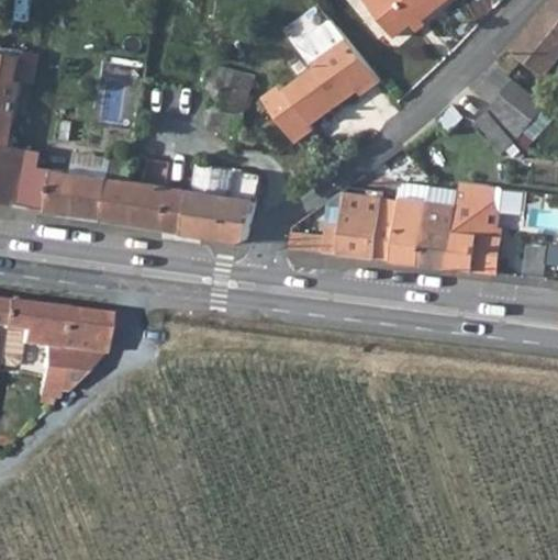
[(360,0),(391,37),(408,24),(416,17),(419,21),(444,0),(360,0)]
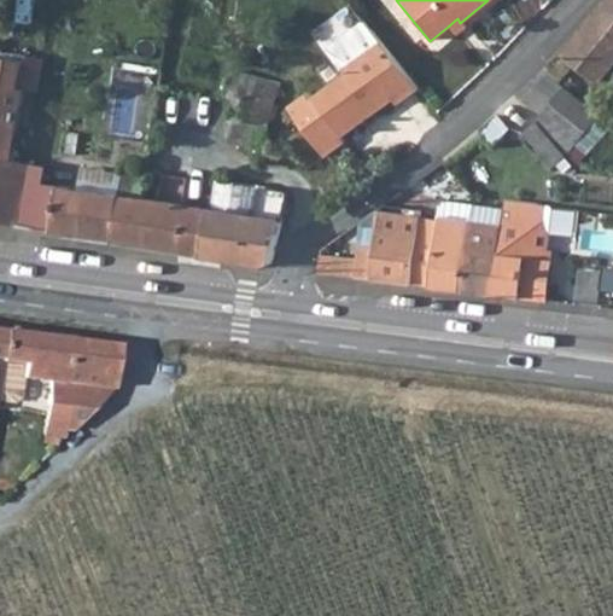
[(593,85),(612,59),(612,0),(605,0),(559,56),(571,67),(593,85)]
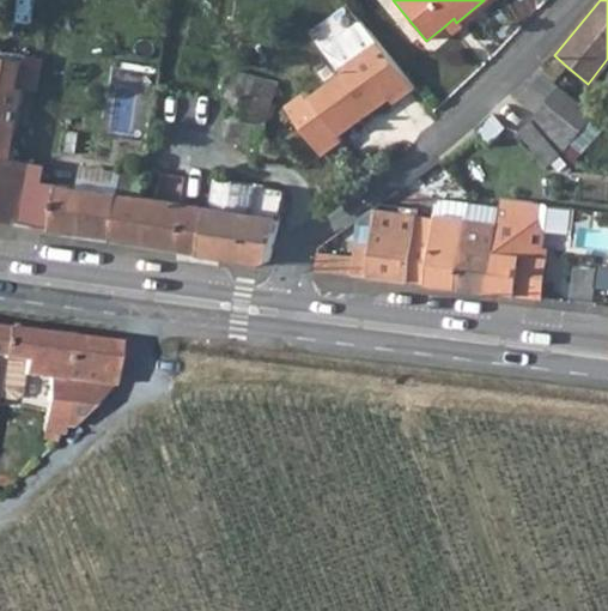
[(451,36),(461,28),(456,23),(454,18),(444,26),(451,36)]
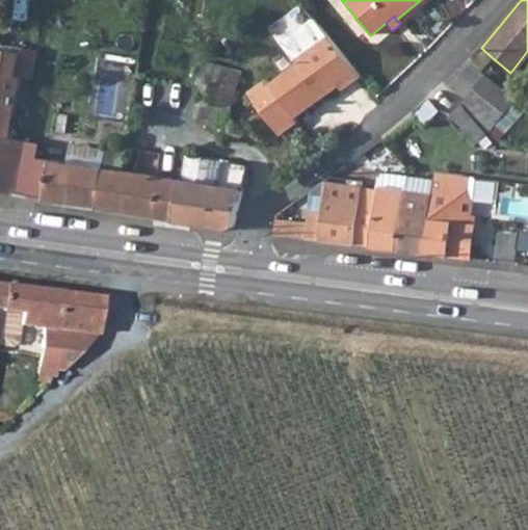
[(283,47),(292,60),(324,37),(311,21),(284,41),(283,47)]
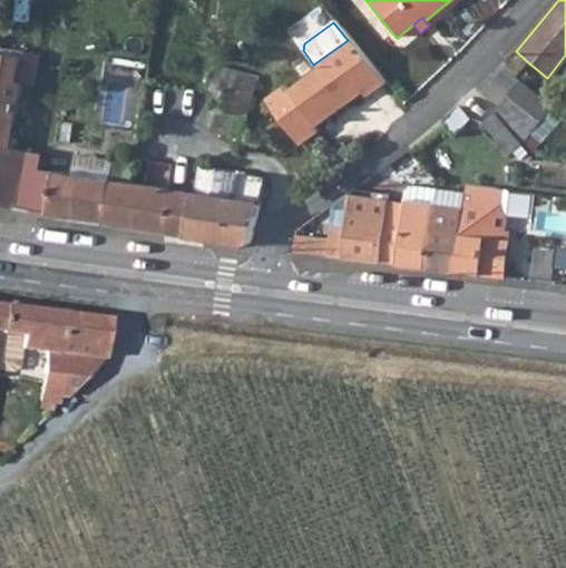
[(348,40),(313,65),(316,69),(288,90),(284,87),(265,100),(298,146),(316,131),(313,127),(361,94),(363,97),(383,84),(348,40)]
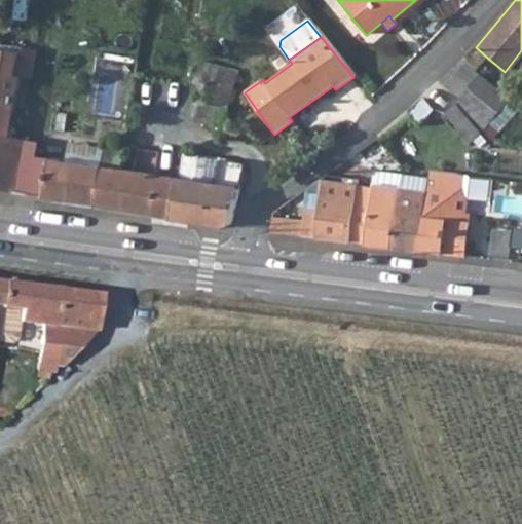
[(17,52),(0,49),(0,102),(13,105),(17,77),(13,76),(17,52)]
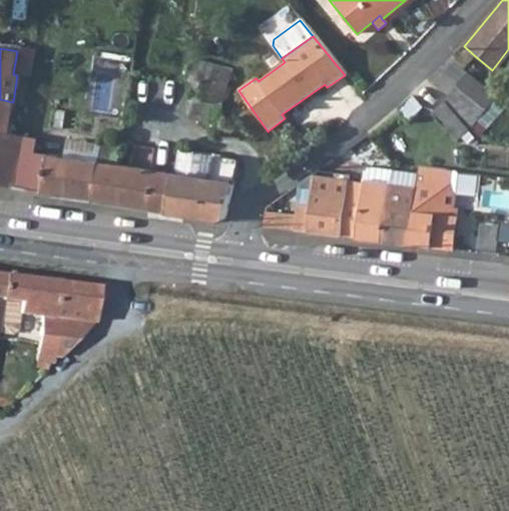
[(23,76),(27,53),(17,51),(13,74),(17,75),(23,76)]
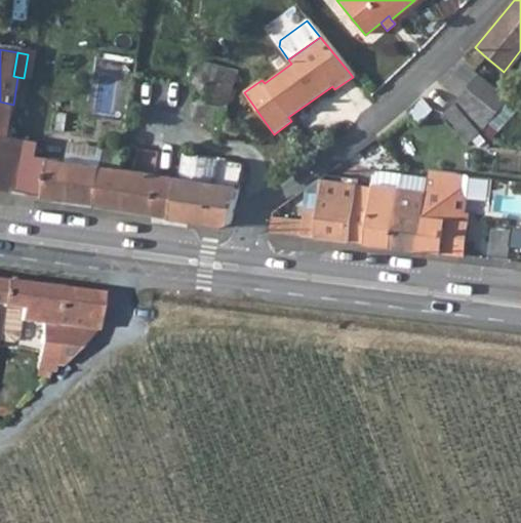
[(196,85),(230,94),(236,73),(194,62),(189,83),(196,85)]
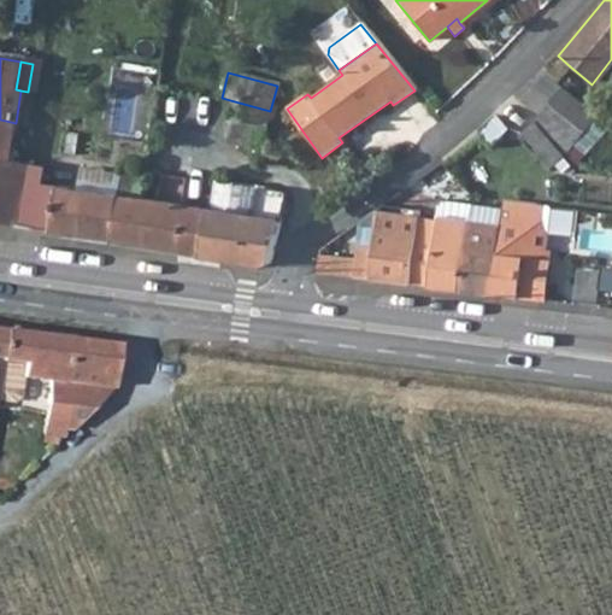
[(563,156),(594,117),(559,88),(533,121),(563,156)]
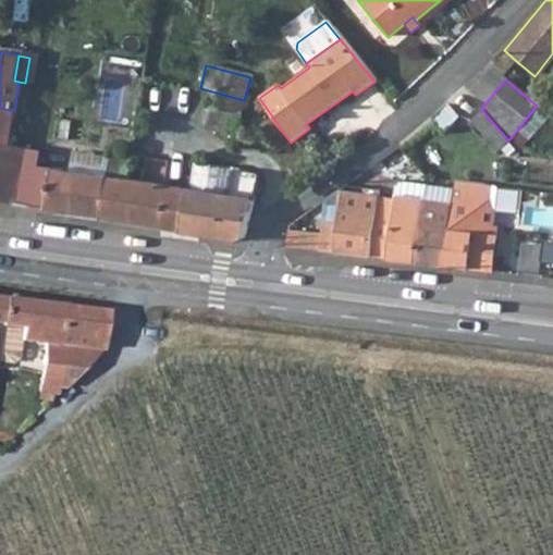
[(208,90),(203,128),(237,135),(244,100),(208,90)]
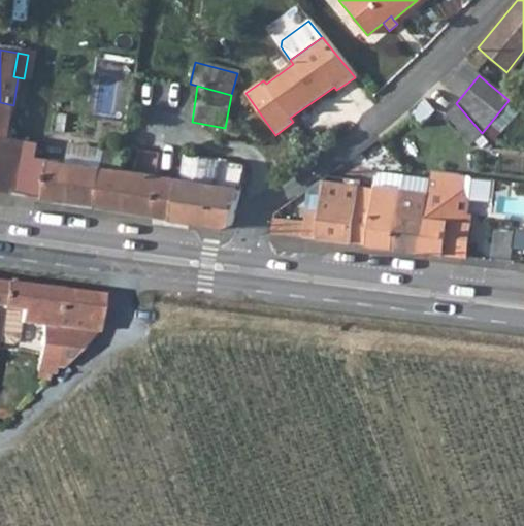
[(420,123),(434,110),(423,98),(408,110),(420,123)]
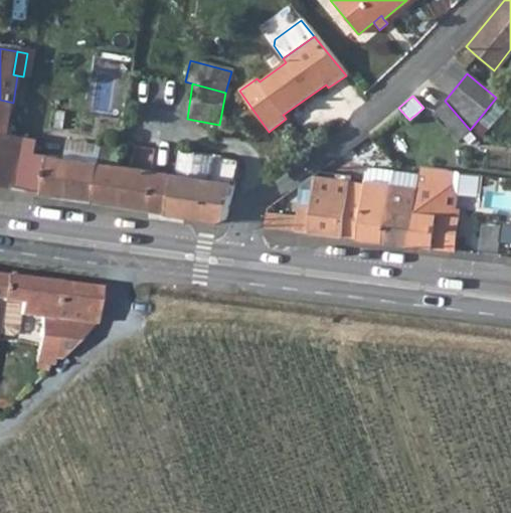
[(496,98),(470,130),(476,137),(482,131),(479,129),(501,102),(496,98)]
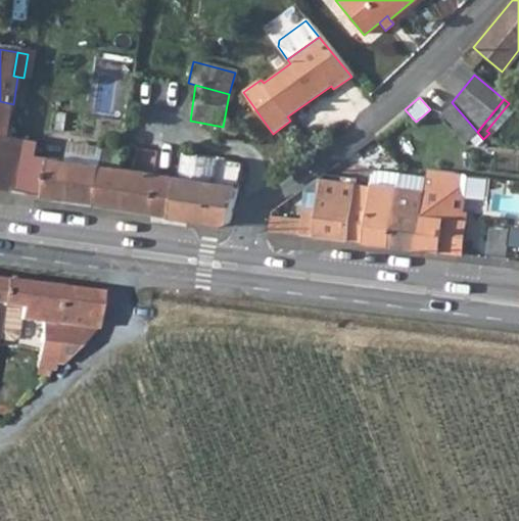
[(0,190),(95,205),(101,166),(99,166),(35,155),(37,143),(8,137),(13,104),(0,101),(0,190)]
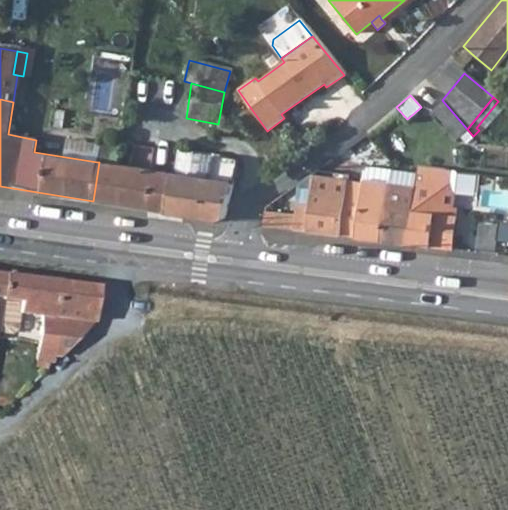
[(459,137),(467,129),(442,100),(430,112),(454,141),(459,137)]
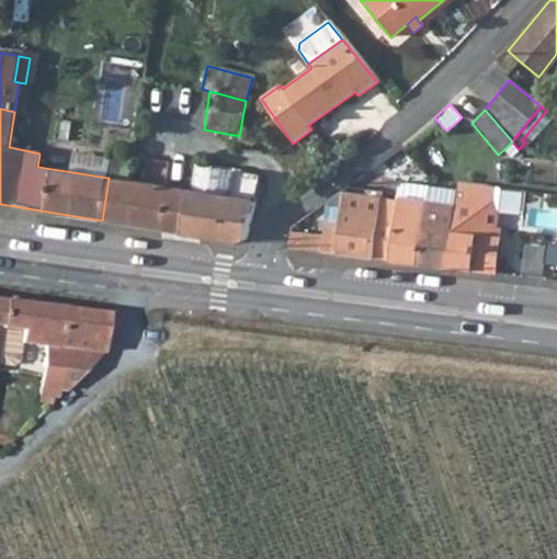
[(503,150),(510,158),(519,149),(512,141),(503,150)]
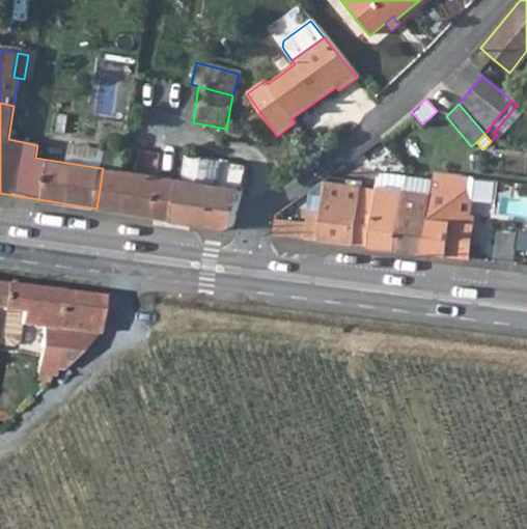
[(35,158),(101,168),(103,152),(37,142),(37,145),(35,158)]
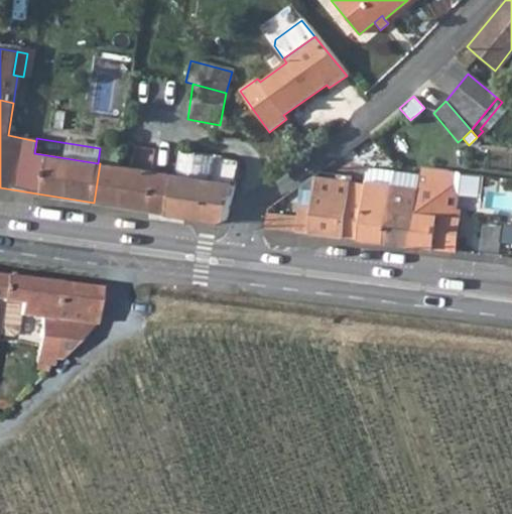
[(100,148),(98,163),(100,163),(116,166),(119,146),(101,144),(100,148)]
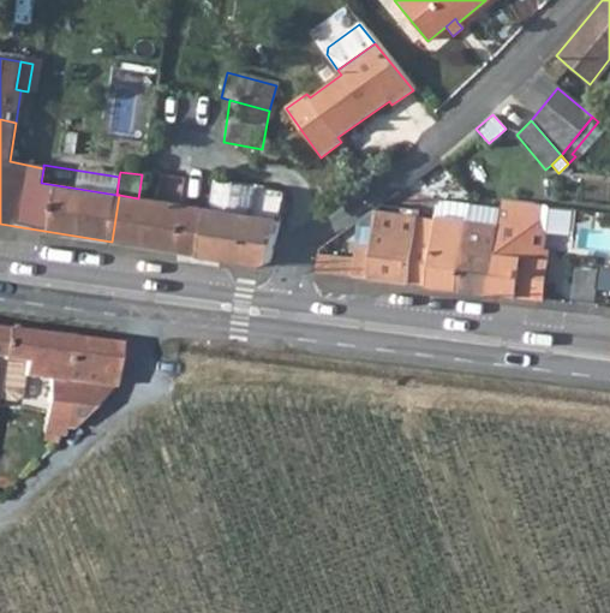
[(205,209),(249,215),(253,186),(210,179),(208,195),(205,209)]
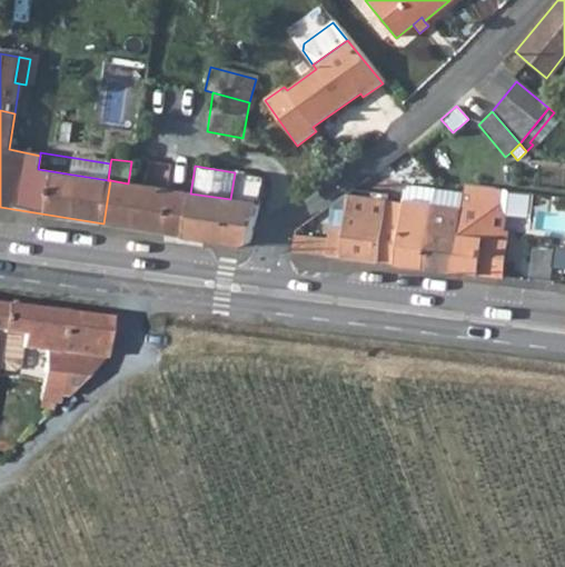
[(235,172),(230,199),(190,194),(184,236),(216,241),(247,246),(250,234),(257,204),(261,177),(236,172),(235,172)]
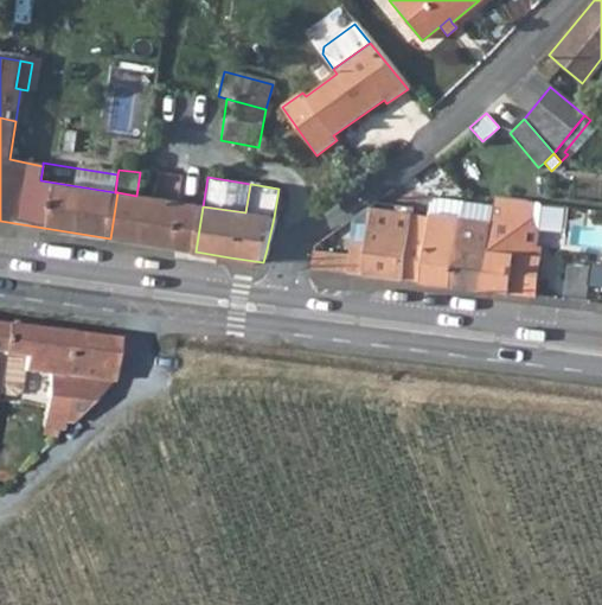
[(175,188),(173,202),(203,207),(205,192),(175,188)]
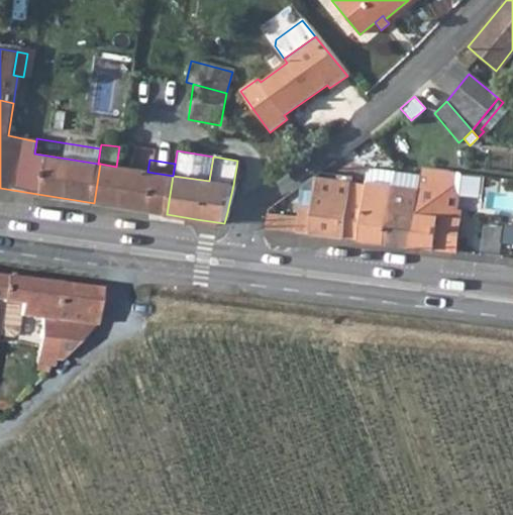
[(148,211),(167,214),(173,176),(147,172),(116,167),(100,164),(94,203),(107,205),(148,211)]
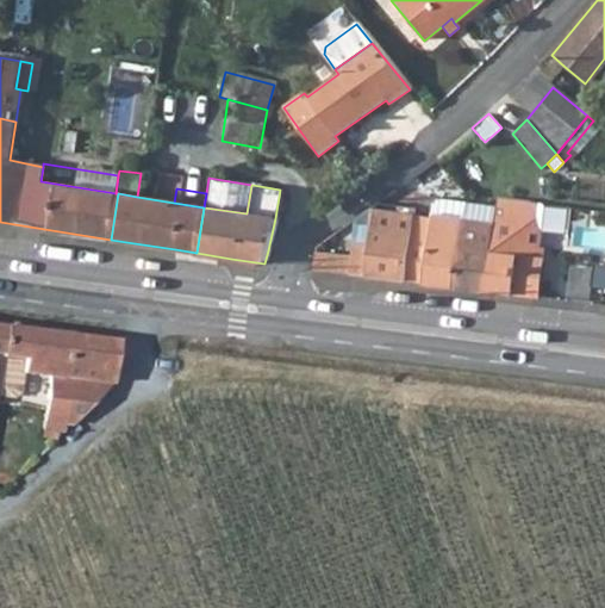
[(462,218),(465,203),(434,198),(431,213),(462,218)]
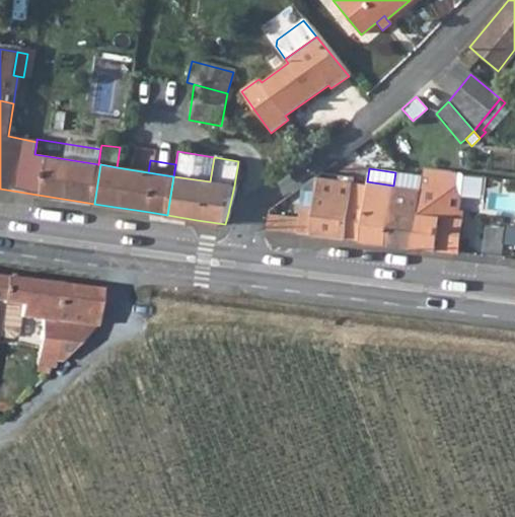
[(448,180),(453,189),(455,173),(421,168),(420,176),(448,180)]
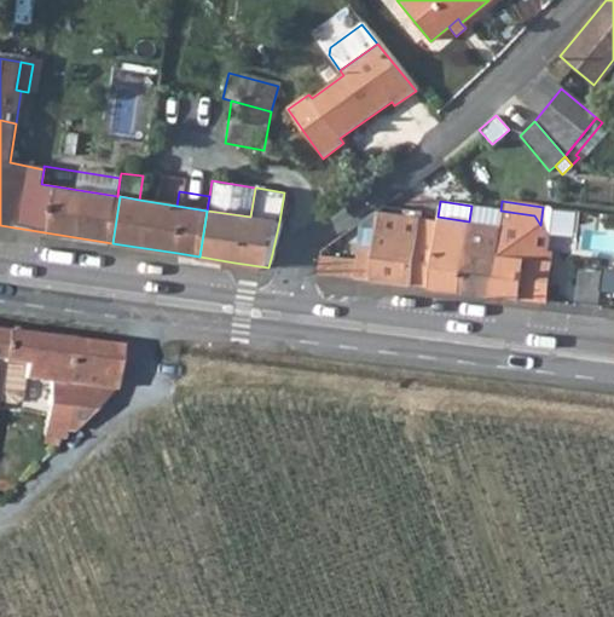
[(469,221),(499,226),(500,211),(471,206),(469,221)]
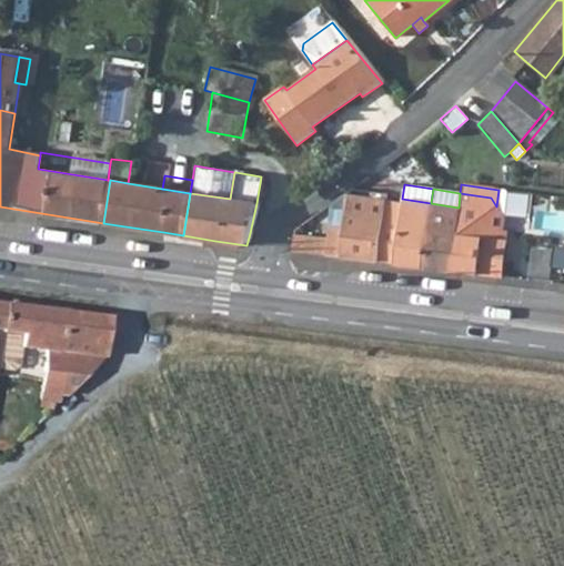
[(491,198),(460,193),(459,208),(451,272),(500,278),(504,242),(497,241),(499,230),(501,215),(496,206),(491,198)]
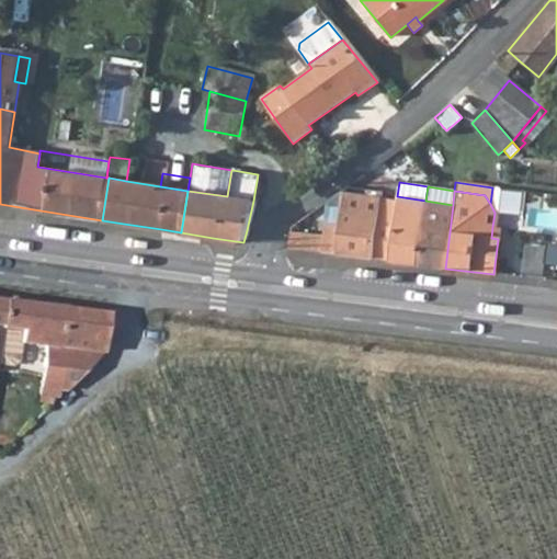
[(374,228),(378,197),(342,193),(339,227),(322,225),(319,252),(388,261),(393,230),(374,228)]
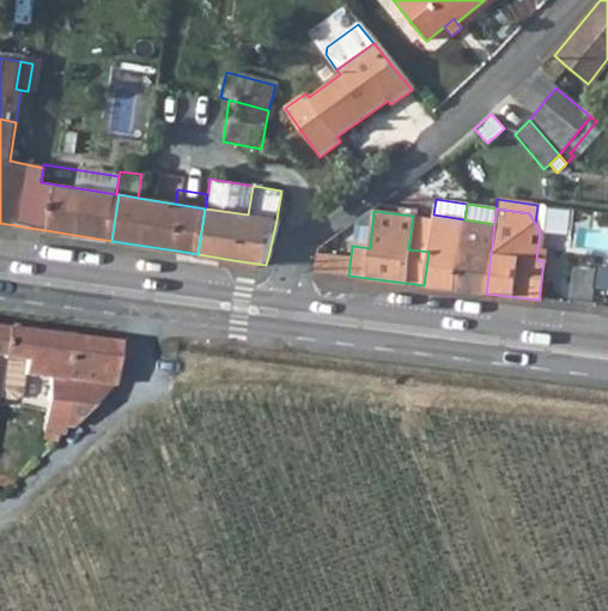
[(437,286),(454,289),(464,219),(433,215),(433,221),(413,216),(408,249),(429,252),(424,285),(437,286)]
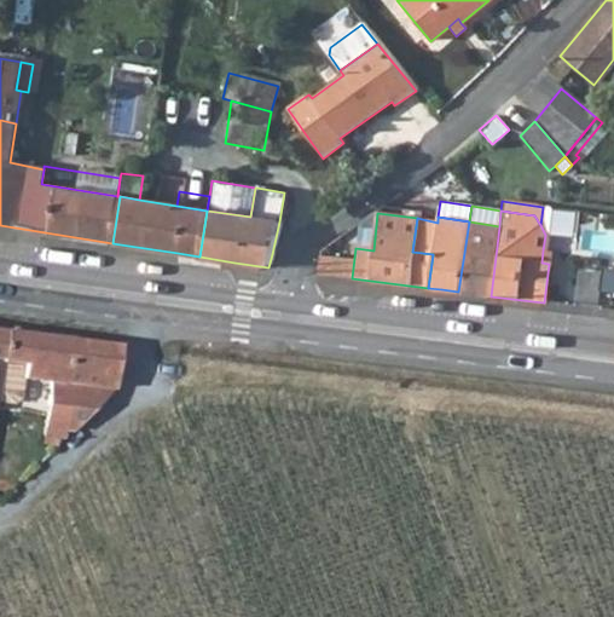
[(499,226),(469,221),(458,292),(473,294),(491,297),(499,226)]
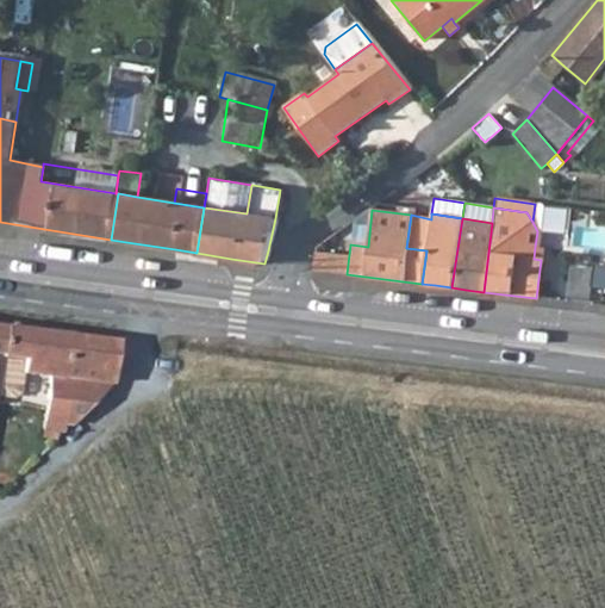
[(0,359),(17,361),(14,373),(44,378),(32,438),(43,439),(47,423),(64,427),(103,389),(104,386),(52,379),(58,337),(0,329),(0,359)]
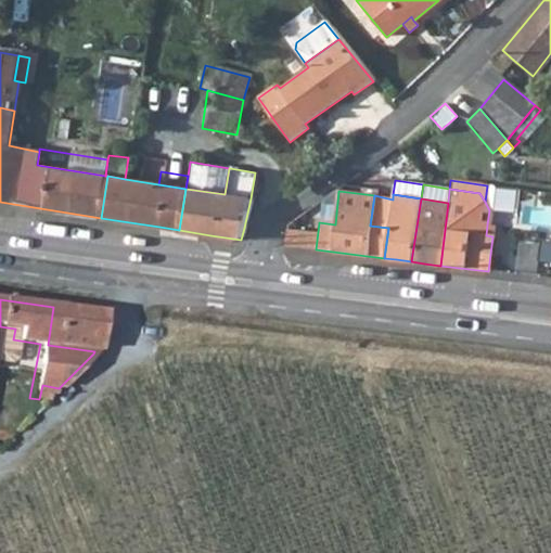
[(53,307),(48,345),(94,351),(100,313),(53,307)]
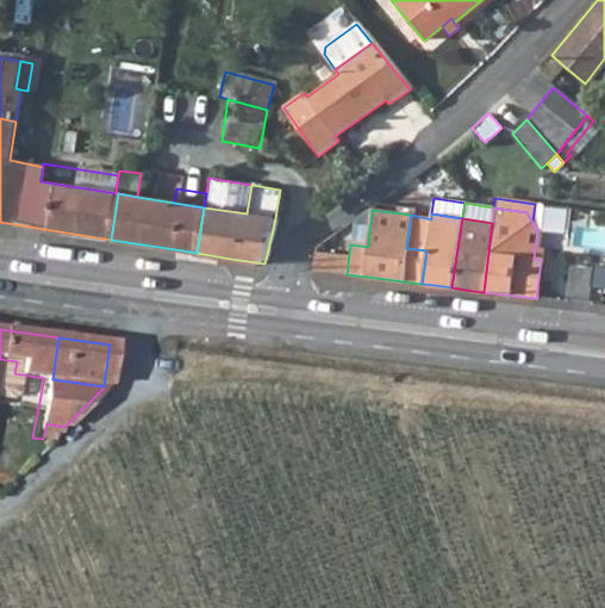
[(0,397),(10,399),(14,373),(17,361),(0,359),(0,397)]
